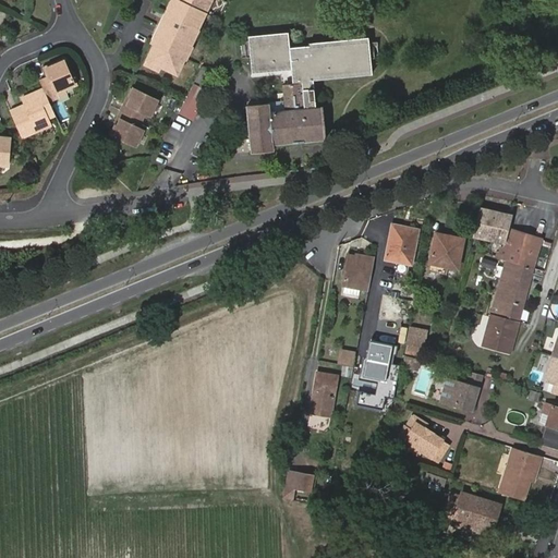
[(171,0),(166,13),(160,11),(155,23),(159,25),(144,56),(157,62),(172,70),(180,55),(178,53),(184,41),(186,43),(195,25),(193,24),(205,0),(171,0)]
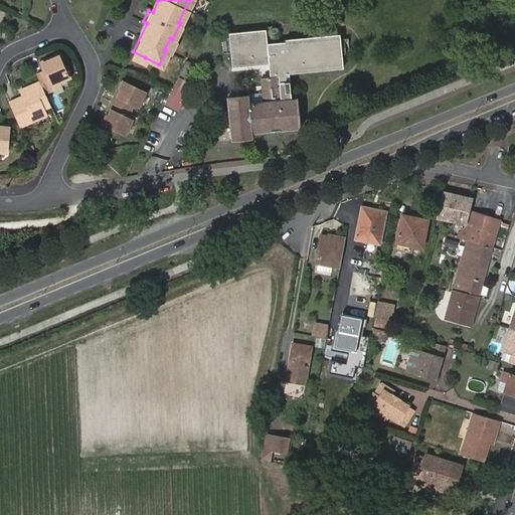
[(153,12),(158,0),(153,0),(148,10),(153,12)]
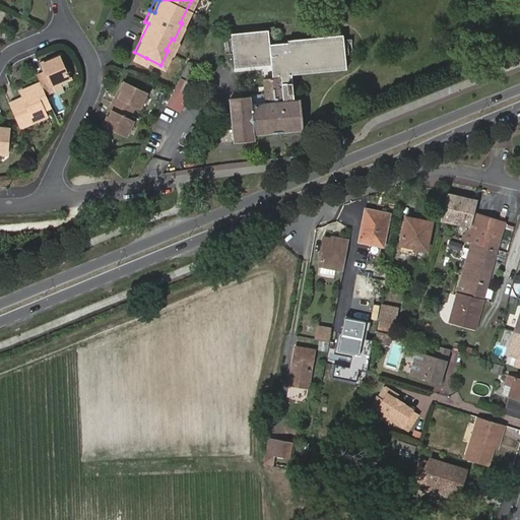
[(251,104),(250,95),(244,96),(231,98),(235,141),(255,139),(255,134),(304,129),(301,100),(294,101),(294,100),(291,72),(345,67),(344,54),(342,39),(342,36),(286,41),(286,42),(285,42),(268,44),(266,31),(231,35),(231,39),(232,54),(234,68),(271,64),(272,77),(266,78),(265,78),(265,93),(266,102),(257,103),(251,104)]
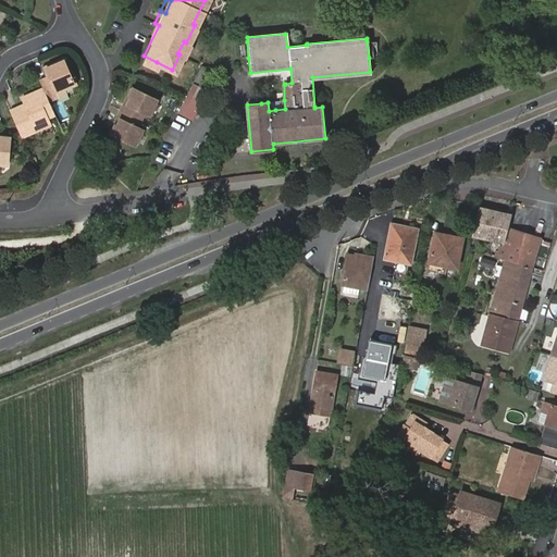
[(188,44),(186,42),(184,41),(177,53),(180,54),(182,56),(188,44)]
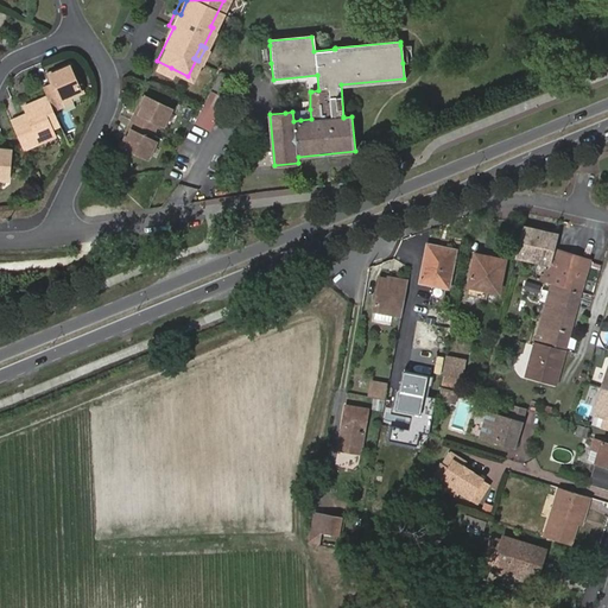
[(261,64),(271,63),(270,45),(267,45),(260,46),(261,64)]
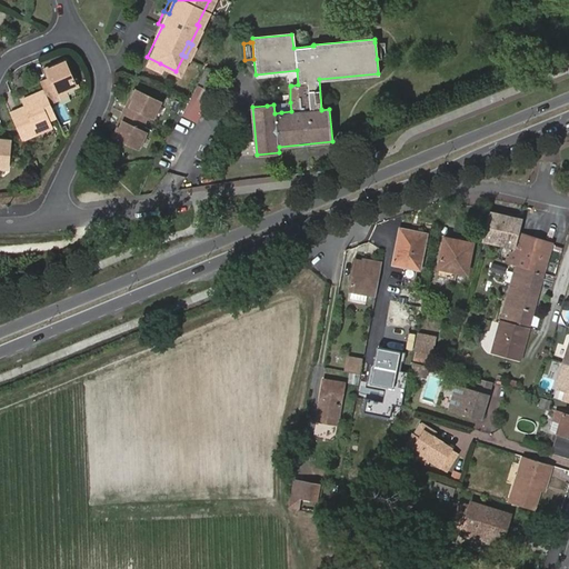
[(375,42),(377,59),(385,58),(383,42),(379,42),(375,42)]
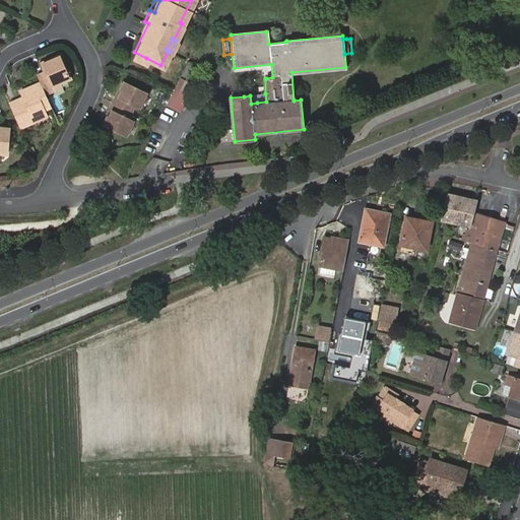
[(144,62),(146,58),(134,52),(132,56),(144,62)]
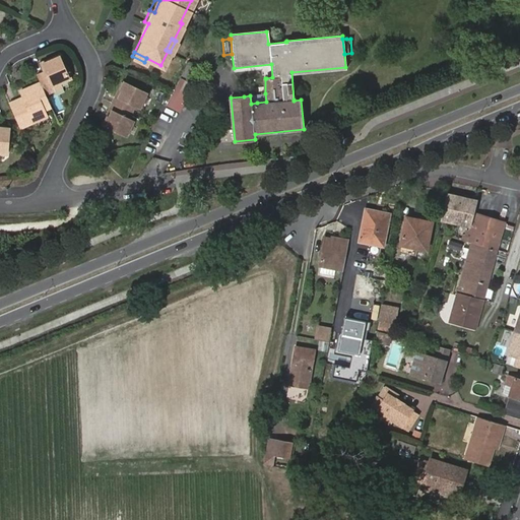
[(39,82),(44,95),(50,92),(48,88),(58,83),(68,79),(58,55),(39,63),(43,72),(45,76),(38,79),(39,82)]
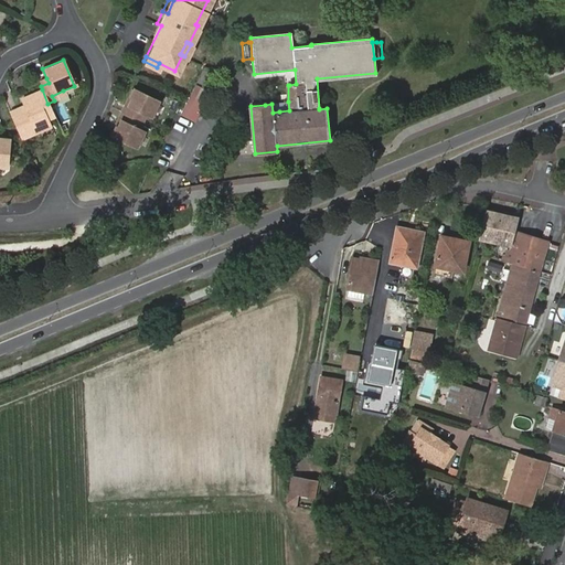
[(202,67),(181,116),(196,123),(217,74),(202,67)]
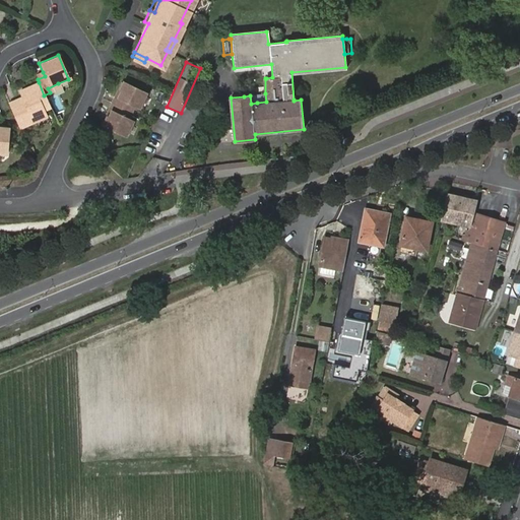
[(115,104),(129,111),(132,104),(139,107),(145,92),(122,81),(118,90),(120,91),(115,104)]
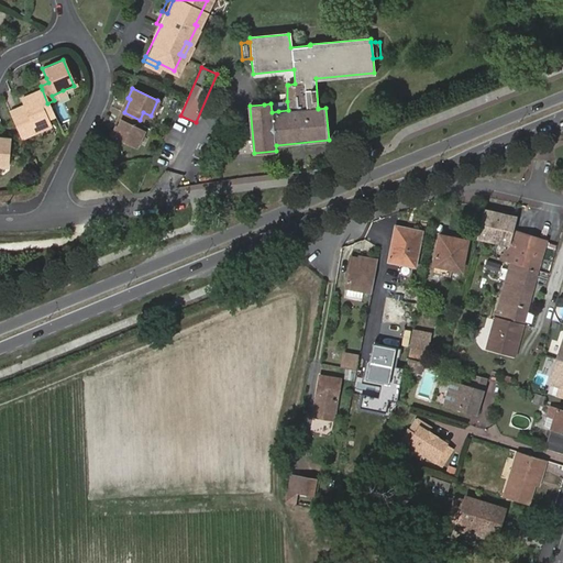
[(45,120),(53,116),(47,103),(42,89),(20,98),(23,106),(25,109),(9,116),(12,121),(18,134),(46,122),(45,120)]
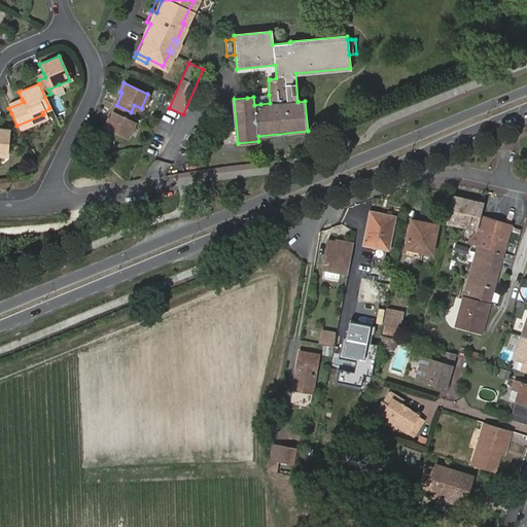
[(61,90),(59,84),(48,90),(50,94),(61,90)]
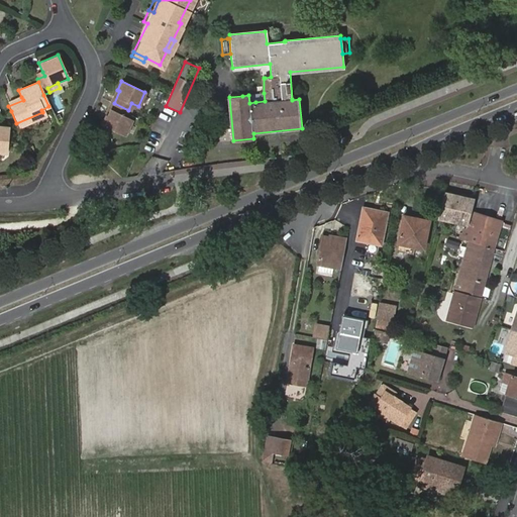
[(119,91),(117,90),(115,89),(109,100),(114,103),(119,91)]
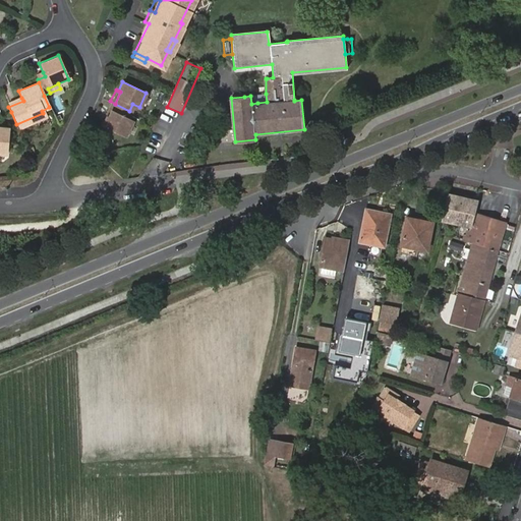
[(250,95),(250,96),(251,104),(257,103),(267,102),(266,94),(250,95)]
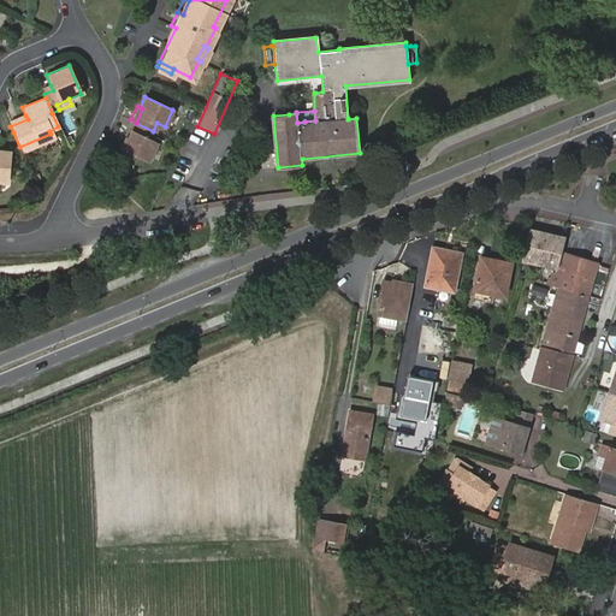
[(9,123),(10,126),(28,119),(25,116),(9,123)]
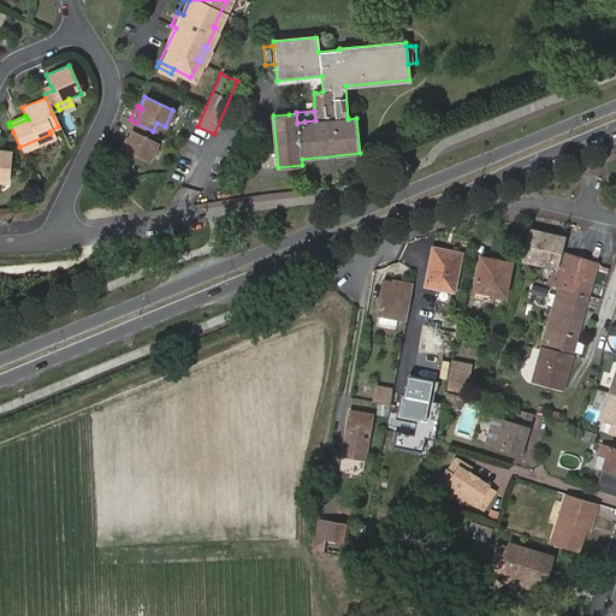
[(123,137),(125,138),(128,140),(136,123),(130,119),(123,137)]
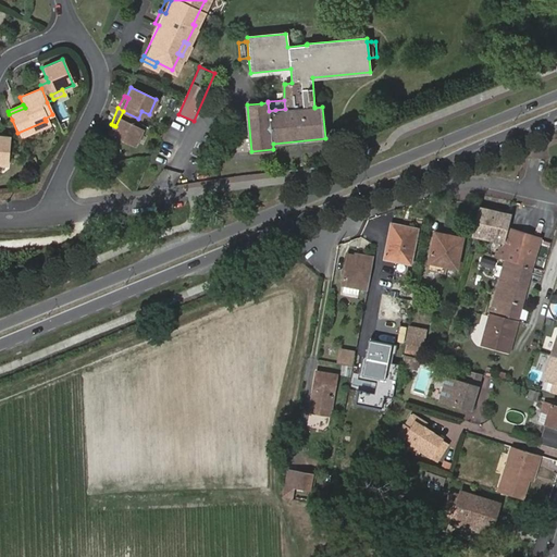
[(135,125),(138,119),(123,111),(115,126),(113,125),(110,133),(135,145),(141,128),(135,125)]
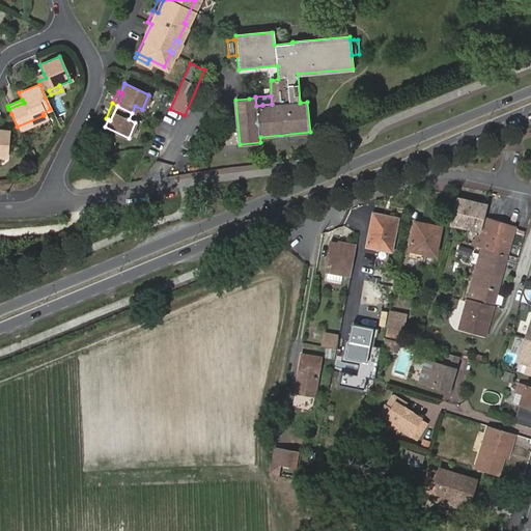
[(158,162),(156,172),(168,175),(170,164),(158,162)]
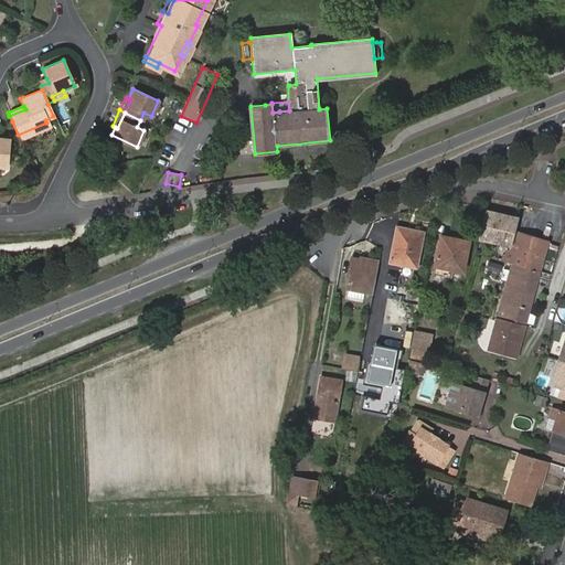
[(518,217),(486,210),(478,240),(510,246),(518,217)]
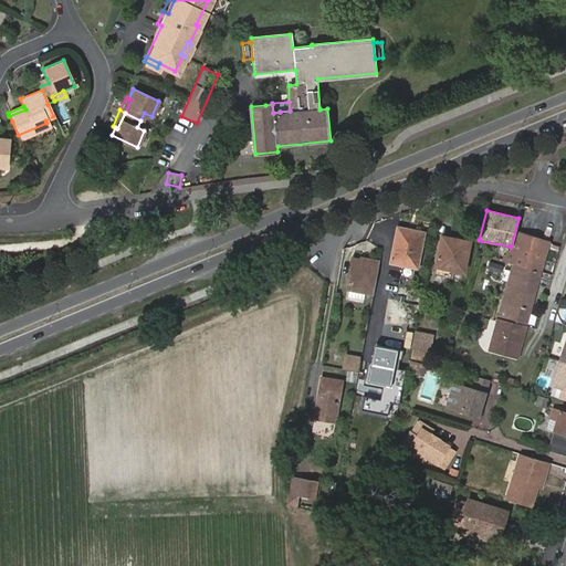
[(408,230),(388,261),(417,266),(423,233),(408,230)]
